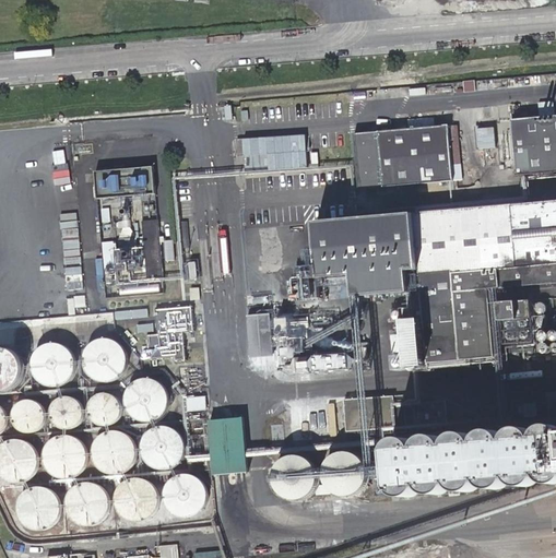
[(555,167),(555,120),(508,125),(511,170),(555,167)]
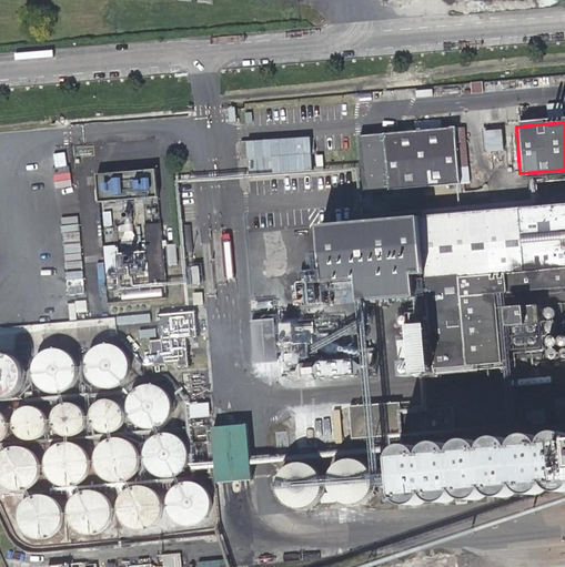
[(457,190),(452,132),(356,140),(361,196),(457,190)]
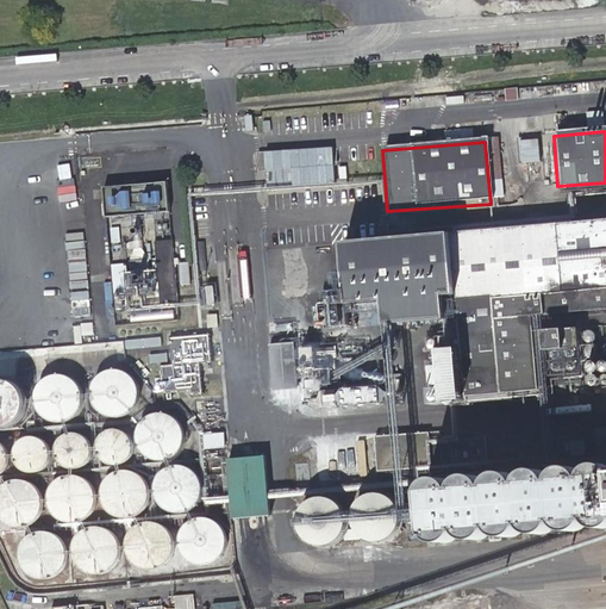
[(266,185),(335,184),(333,147),(256,148),(257,167),(264,167),(266,185)]
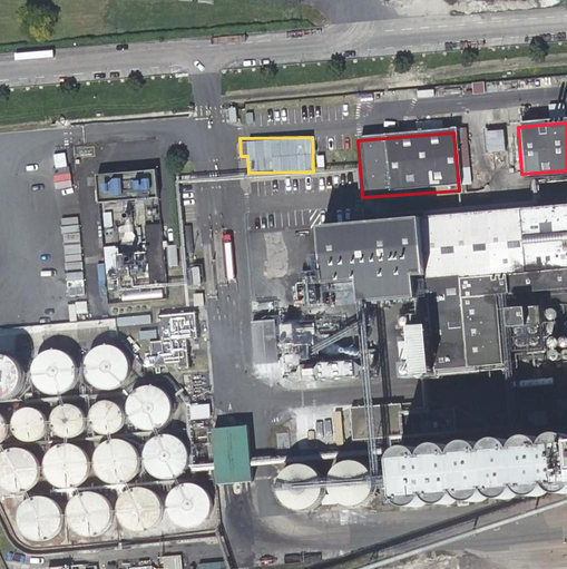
[(156,168),(96,174),(98,206),(108,205),(109,214),(115,214),(115,217),(140,215),(147,215),(147,221),(160,219),(156,168)]
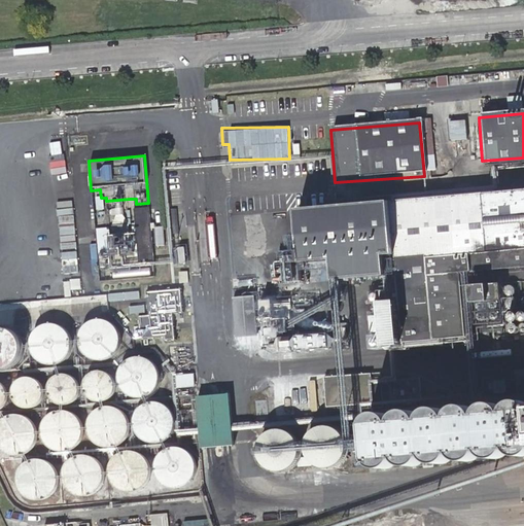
[(523,187),(389,200),(393,249),(402,339),(464,332),(458,271),(523,265),(523,187)]
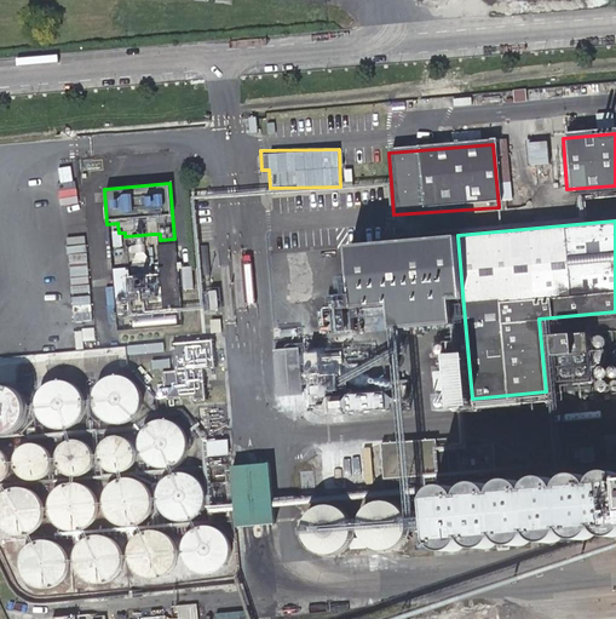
[(462,293),(458,235),(458,229),(346,240),(353,303),(390,299),(392,324),(453,317),(450,294),(462,293)]
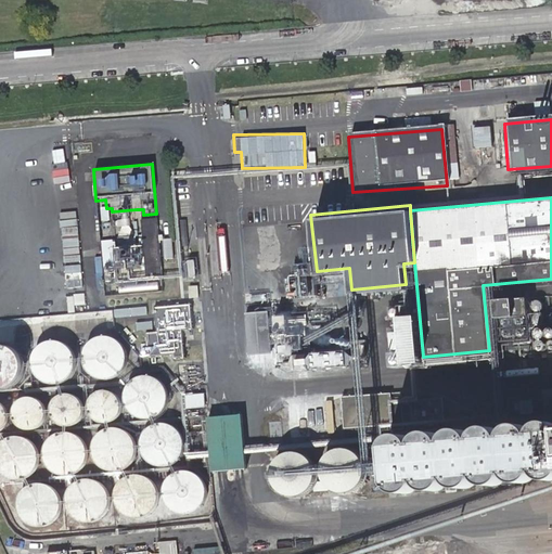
[(159,267),(156,217),(140,218),(140,223),(136,223),(138,247),(132,247),(133,268),(159,267)]
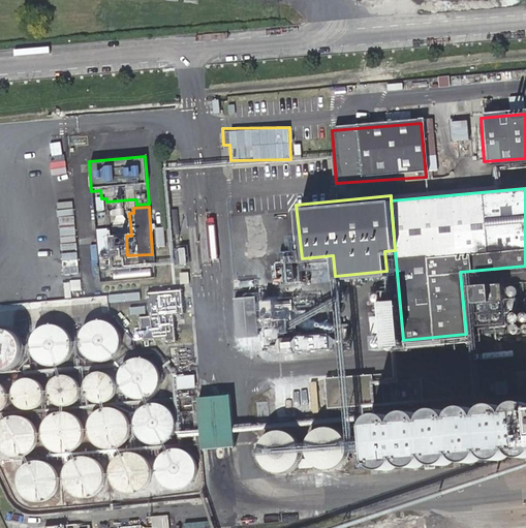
[(134,311),(123,312),(124,338),(147,337),(147,341),(159,340),(158,314),(172,313),(169,288),(133,290),(134,311)]
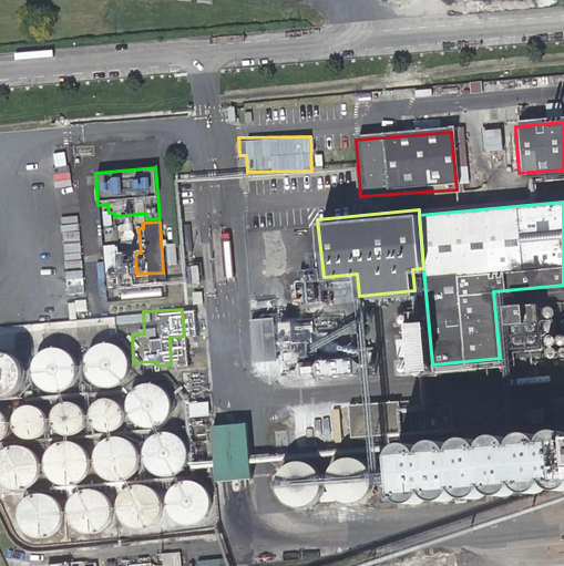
[(247,319),(250,361),(275,359),(272,317),(247,319)]
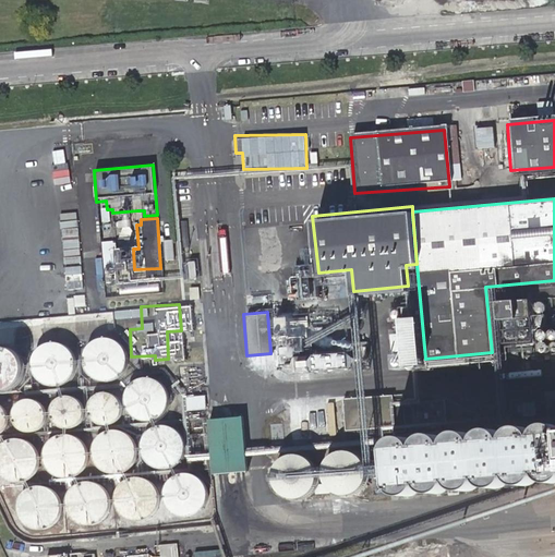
[(125,365),(125,358),(123,350),(118,343),(112,339),(105,338),(97,338),(91,341),(84,347),(81,353),(80,360),(81,367),(84,374),(89,379),(96,383),(104,384),(111,383),(118,378),(123,372),(125,365)]
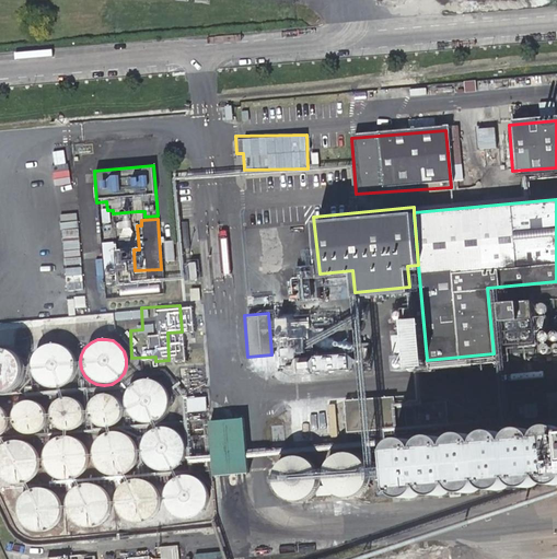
[(59,345),(53,344),(45,344),(38,347),(33,352),(28,359),(27,368),(30,375),(34,382),(39,386),(47,389),(55,389),(62,386),(68,382),(72,375),(74,369),(73,361),(71,354),(66,349),(59,345)]
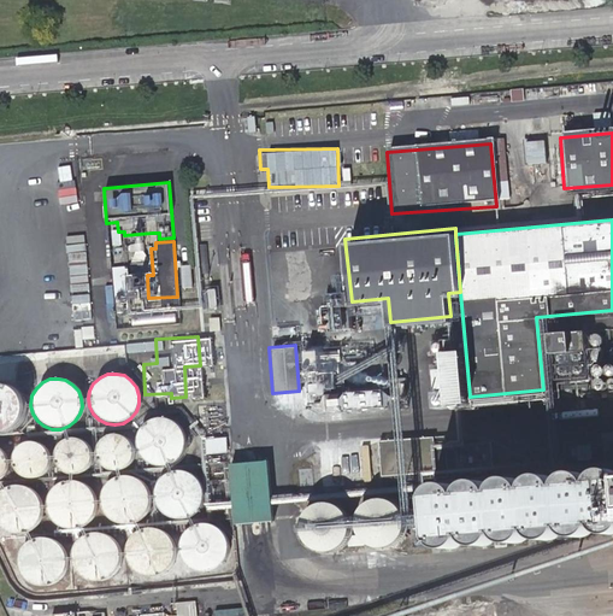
[(11,385),(3,382),(0,382),(0,433),(6,433),(15,429),(21,424),(24,417),(27,410),(25,402),(23,394),(17,388),(11,385)]
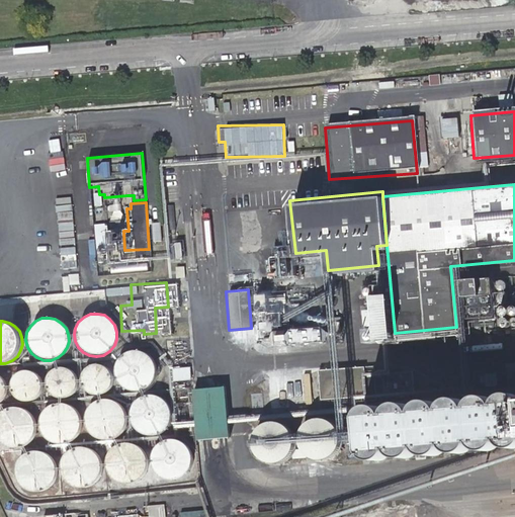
[(146,390),(152,385),(156,380),(158,374),(159,367),(157,360),(152,354),(146,350),(139,348),(132,349),(124,352),(119,357),(116,363),(115,371),(116,378),(120,384),(125,389),(132,392),(139,392),(146,390)]
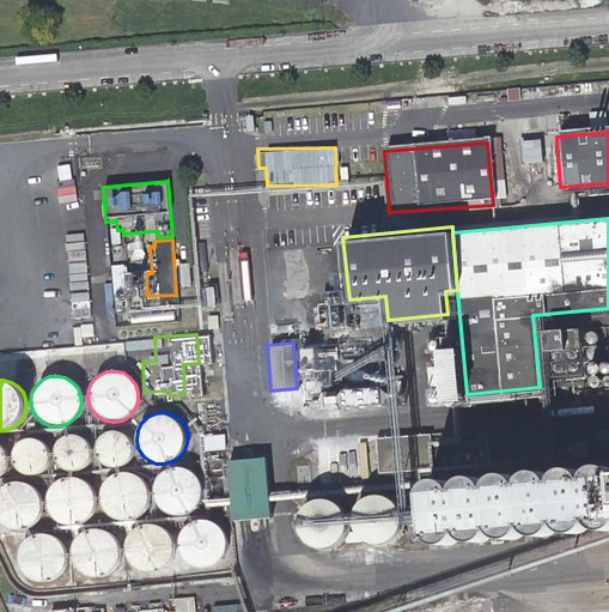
[(101,460),(103,464),(107,466),(110,467),(114,468),(117,468),(121,468),(123,467),(127,465),(129,462),(132,460),(133,456),(134,453),(134,449),(134,446),(132,441),(129,437),(125,435),(121,432),(116,432),(111,434),(107,435),(103,438),(99,442),(98,447),(98,452),(98,456),(101,460)]
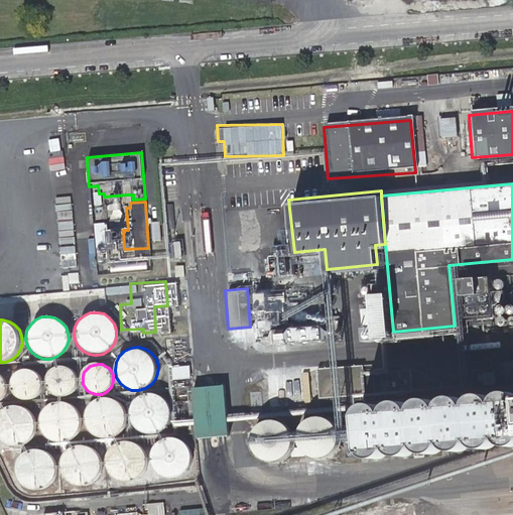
[(188,365),(171,365),(171,378),(188,378),(188,365)]
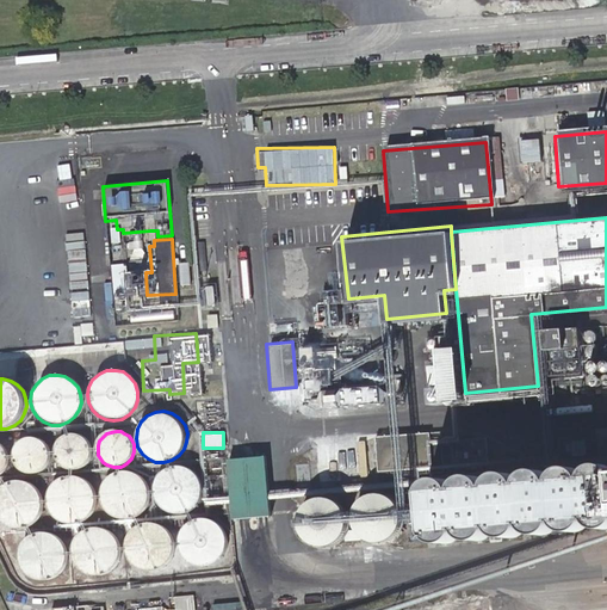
[(60,441),(57,445),(56,449),(56,453),(57,456),(59,460),(61,463),(63,466),(67,468),(70,469),(75,469),(79,469),(82,468),(86,466),(88,463),(91,460),(93,455),(93,450),(92,447),(91,442),(87,438),(84,436),(80,433),(75,433),(70,433),(67,435),(63,437),(60,441)]
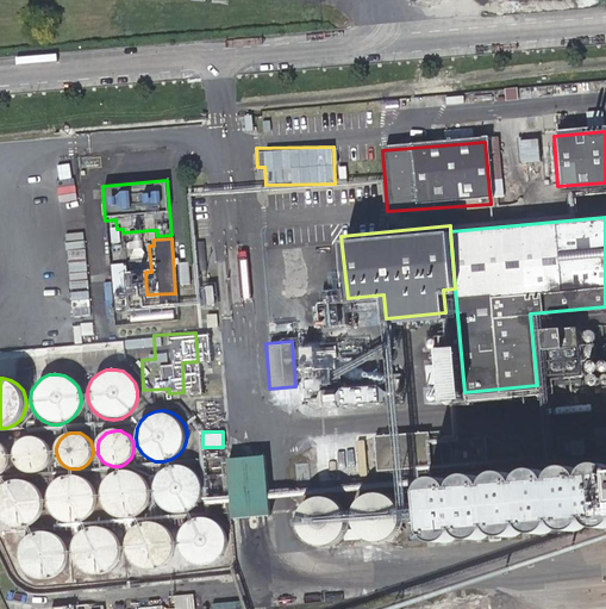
[(17,463),(19,466),(22,468),(25,470),(29,471),(32,471),(36,471),(39,470),(42,468),(45,466),(48,463),(49,460),(50,457),(50,453),(50,449),(49,446),(47,442),(44,439),(41,436),(36,435),(32,435),(27,435),(24,436),(20,439),(18,442),(16,446),(14,449),(14,454),(14,458),(17,463)]
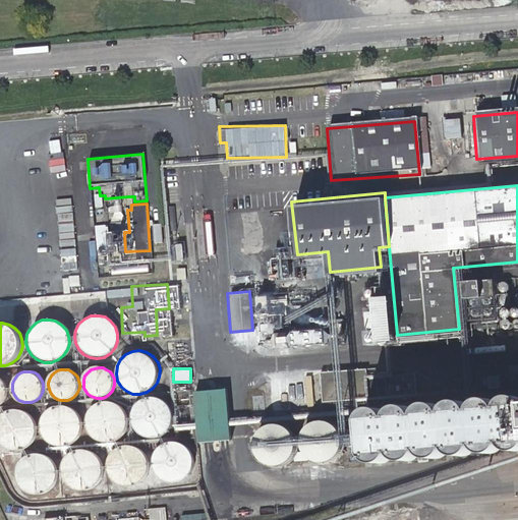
[(317,412),(372,407),(369,373),(313,378),(317,412)]
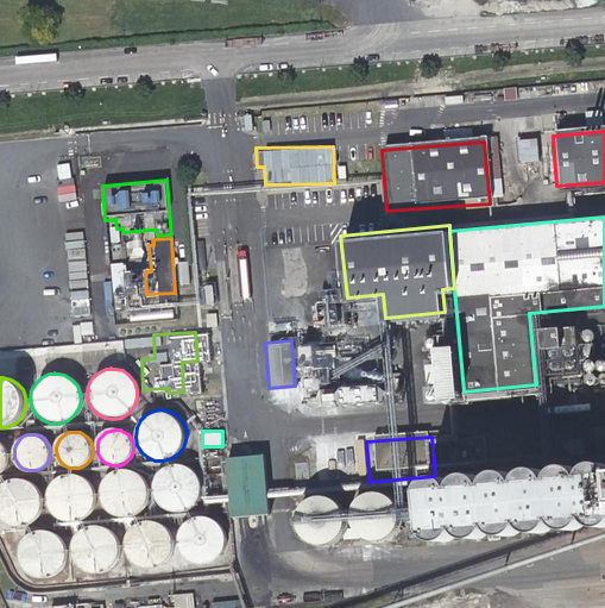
[(0,471),(1,470),(4,468),(7,464),(10,461),(10,456),(10,451),(8,446),(5,442),(1,439),(0,438),(0,471)]
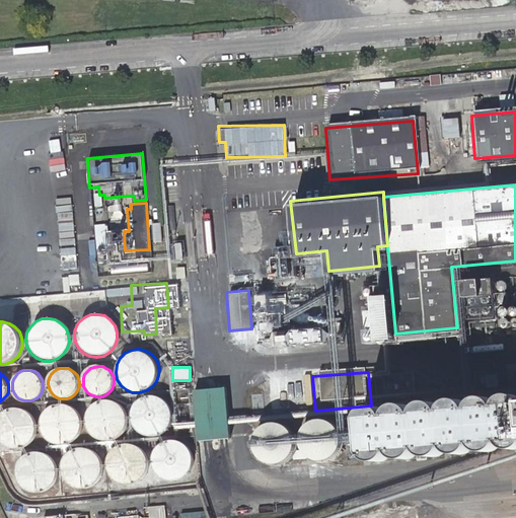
[(379,402),(408,400),(407,377),(377,379),(379,402)]
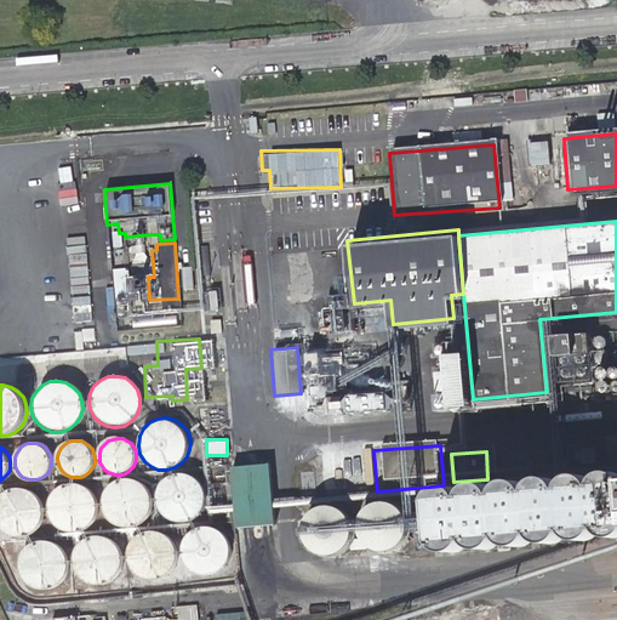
[(273,524),(267,464),(228,466),(233,528),(273,524)]
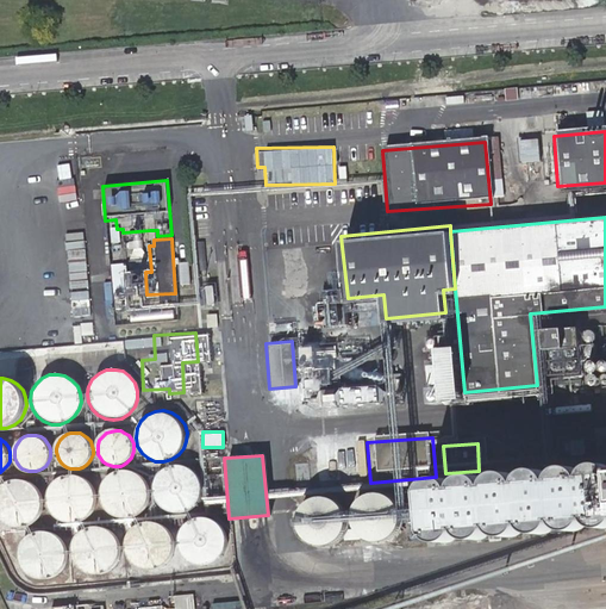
[(175,516),(183,514),(191,510),(197,504),(199,497),(200,489),(198,480),(193,474),(187,470),(179,467),(170,467),(163,470),(157,474),(152,482),(151,489),(151,497),(155,504),(161,510),(168,515),(175,516)]
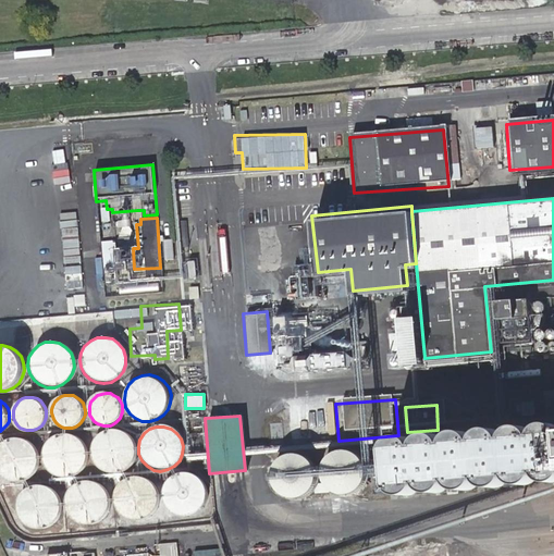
[(102,433),(97,437),(96,439),(93,444),(91,449),(91,455),(93,457),(93,460),(96,465),(97,467),(99,469),(102,471),(105,472),(110,473),(115,474),(121,473),(123,472),(127,469),(132,466),(133,462),(135,457),(136,452),(135,446),(135,444),(134,442),(131,436),(126,433),(123,432),(118,430),(112,430),(107,431),(102,433)]
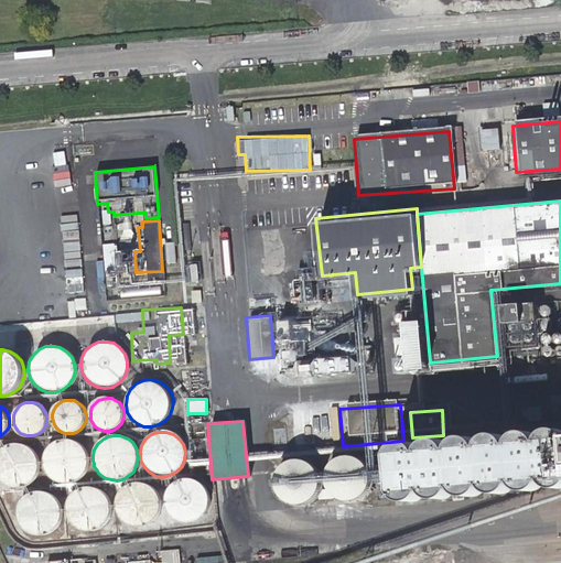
[(65,483),(71,482),(74,482),(76,479),(81,476),(84,472),(86,466),(87,464),(87,457),(86,455),(84,450),(83,447),(79,443),(76,441),(72,439),(66,437),(61,439),(55,440),(51,443),(46,447),(43,452),(42,457),(42,461),(42,463),(43,468),(44,472),(47,476),(50,478),(54,480),(57,482),(63,483),(65,483)]
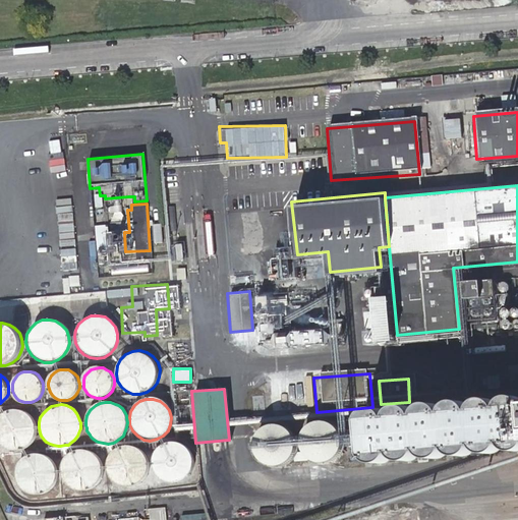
[(26,410),(22,408),(18,407),(14,407),(10,407),(7,408),(3,410),(0,413),(0,442),(3,445),(6,447),(10,448),(14,449),(18,448),(22,447),(26,445),(30,443),(33,440),(35,436),(36,431),(36,427),(36,423),(35,419),(33,415),(30,412),(26,410)]
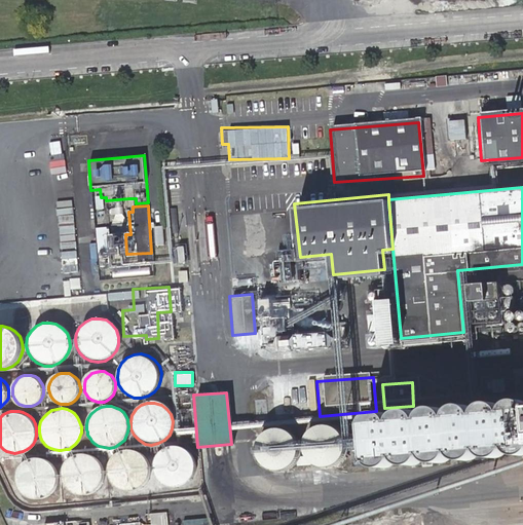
[(331,426),(325,424),(318,425),(311,428),(306,434),(302,440),(301,447),(303,454),(307,460),(312,465),(320,467),(328,467),(334,465),(340,460),(343,455),(345,448),(344,442),(342,435),(337,429),(331,426)]
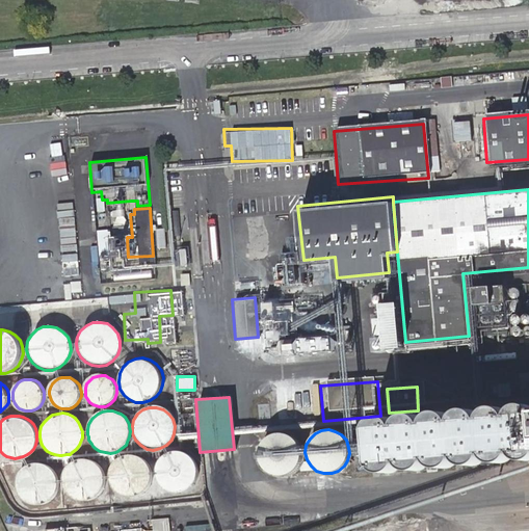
[(286,434),(279,432),(272,433),(266,436),(260,442),(257,448),(256,455),(257,462),(261,470),(267,474),(274,476),(282,476),(289,474),(294,469),(298,463),(299,456),(299,450),(296,443),(292,437),(286,434)]
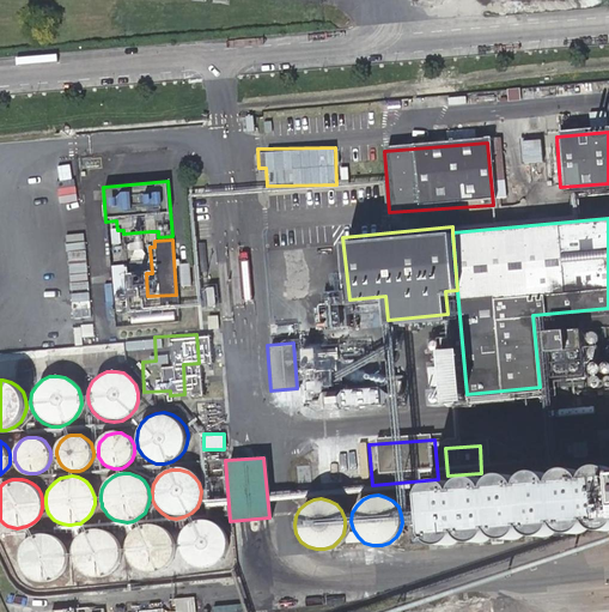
[(208,570),(215,567),(221,561),(225,553),(226,545),(225,538),(220,529),(214,523),(206,521),(198,521),(189,523),(182,528),(177,535),(176,544),(176,552),(180,559),(186,565),(193,570),(201,571),(208,570)]
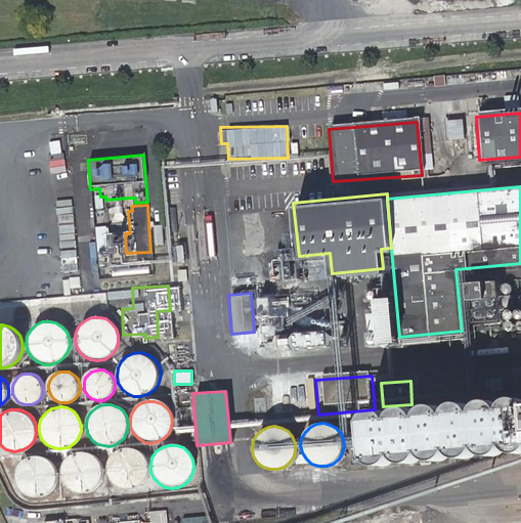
[(123,450),(119,451),(116,453),(112,455),(110,458),(107,461),(105,465),(104,469),(104,472),(105,476),(106,480),(109,483),(111,486),(114,488),(118,490),(121,491),(125,492),(129,491),(133,490),(137,488),(140,486),(142,482),(144,479),(145,475),(146,471),(145,467),(144,463),(141,459),(139,455),(135,453),(131,451),(127,450),(123,450)]
